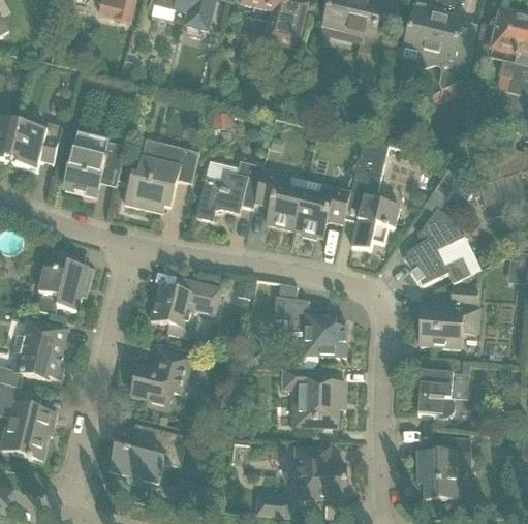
[(101,0),(98,12),(129,21),(134,0),(101,0)]
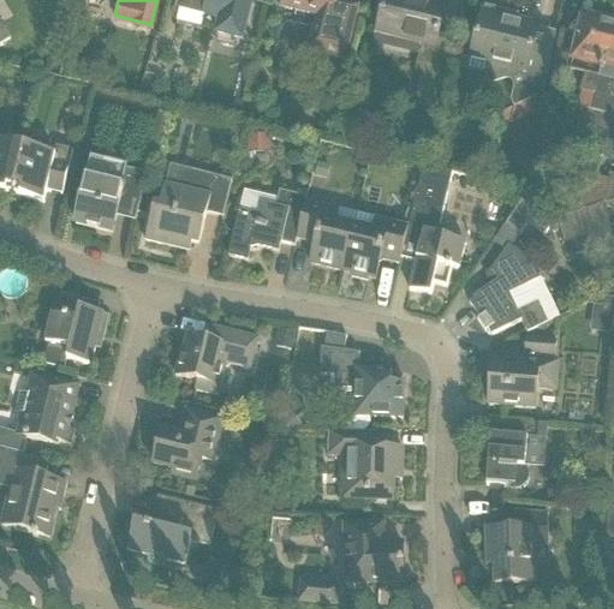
[(178,0),(178,3),(174,19),(201,25),(204,9),(220,13),(216,29),(239,35),(240,35),(249,0),(263,0),(178,0)]
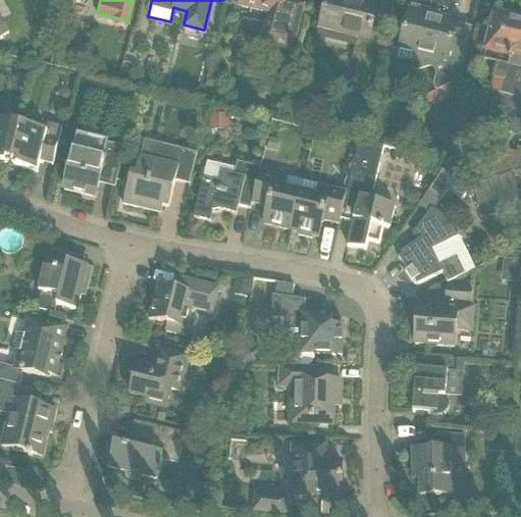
[(236,0),(236,1),(233,12),(265,19),(260,39),(296,48),(307,1),(303,0),(236,0)]
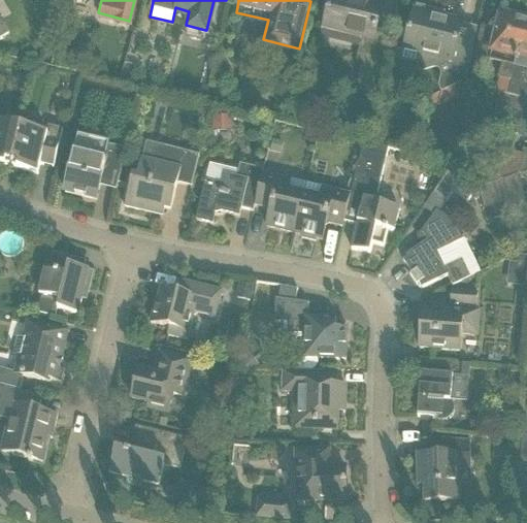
[(374,89),(379,77),(385,53),(369,48),(371,37),(372,37),(382,0),(328,0),(322,25),(366,35),(358,72),(355,84),(374,89)]
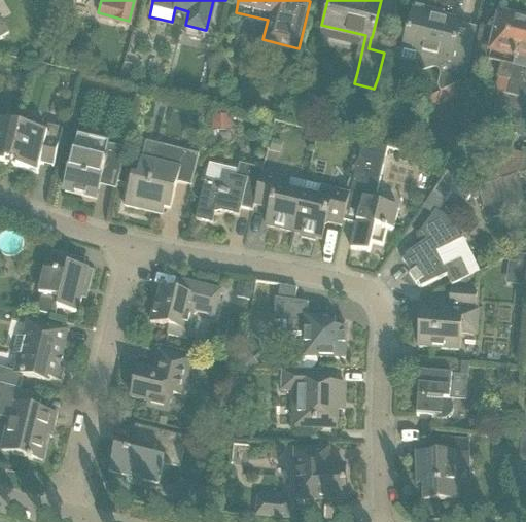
[(407,29),(402,45),(415,48),(419,66),(432,63),(440,64),(446,61),(447,58),(450,59),(449,65),(440,69),(436,83),(437,88),(463,76),(469,50),(453,46),(460,19),(430,11),(431,6),(415,2),(414,7),(412,6),(410,15),(407,29)]
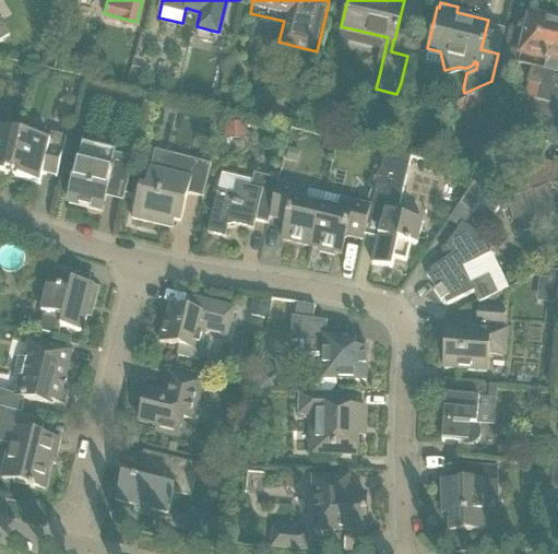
[(534,110),(556,18),(529,11),(524,30),(509,26),(501,57),(518,61),(518,60),(532,63),(521,107),(534,110)]
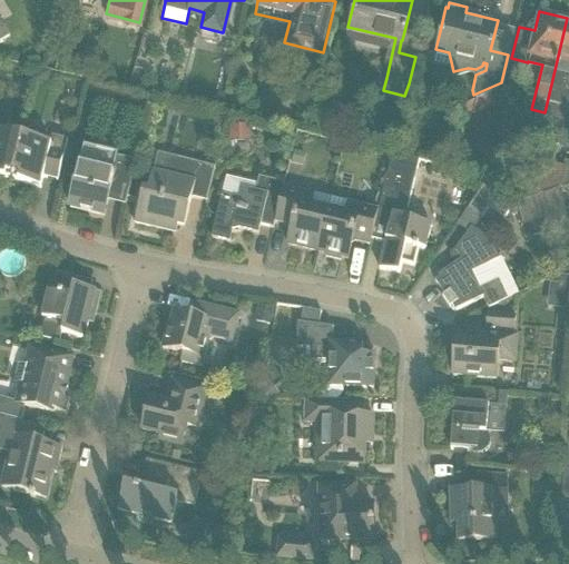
[(430,13),(425,28),(440,31),(443,17),(430,13)]
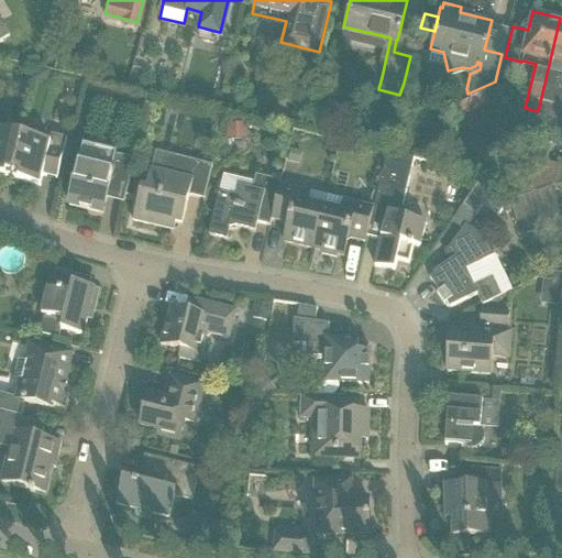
[(561,18),(560,18),(538,111),(555,116),(561,87),(561,18)]
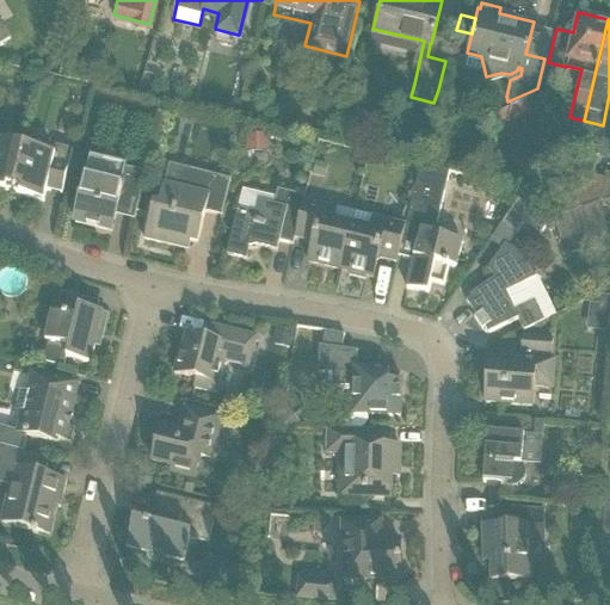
[(266,129),(245,129),(246,146),(266,146),(266,129)]
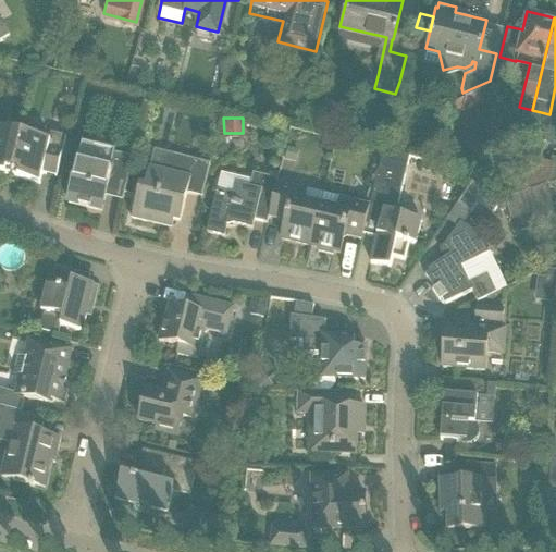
[(0,169),(11,172),(21,130),(0,123),(0,169)]
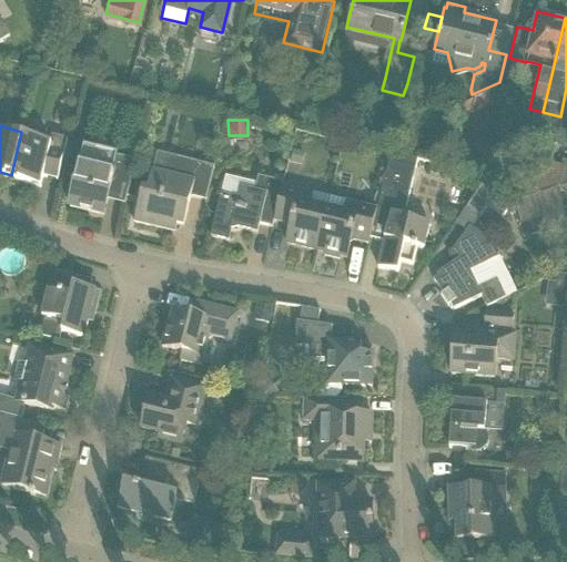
[(49,139),(21,132),(11,175),(39,183),(42,172),(56,175),(66,134),(51,131),(49,139)]
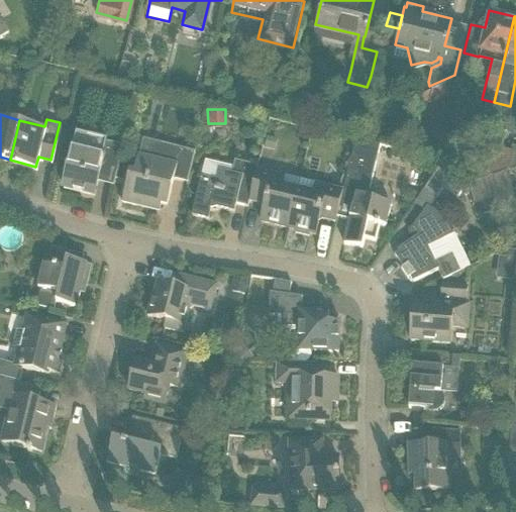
[(114,175),(122,141),(76,130),(62,184),(93,192),(98,171),(114,175)]
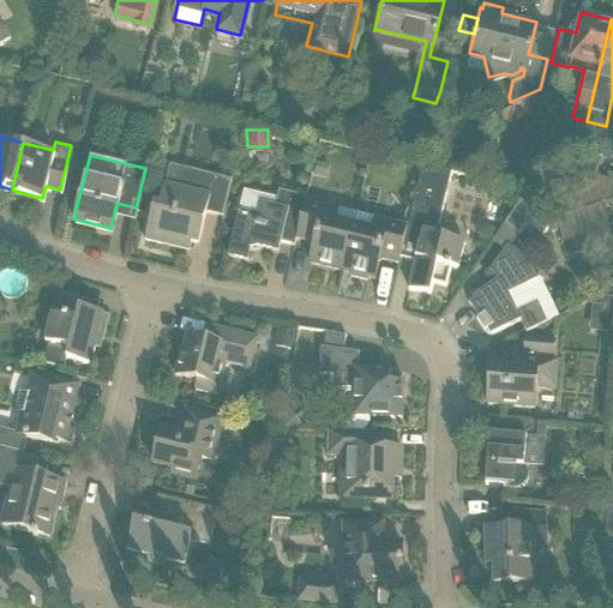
[(317,157),(313,172),(325,174),(329,161),(317,157)]
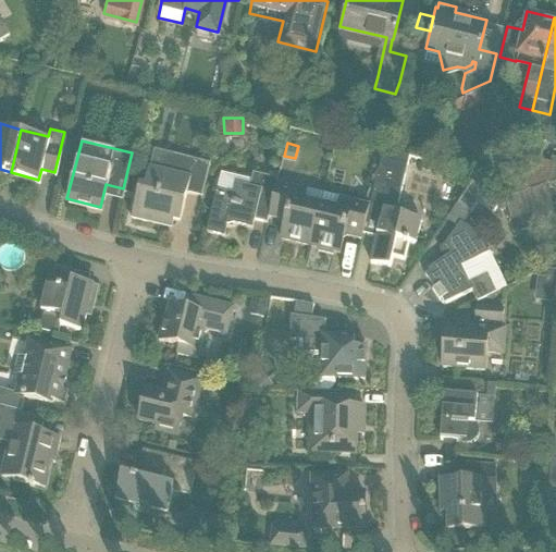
[(138,181),(131,213),(167,222),(169,215),(173,216),(178,217),(186,189),(200,193),(209,159),(190,155),(168,149),(152,145),(148,163),(144,182),(138,181)]
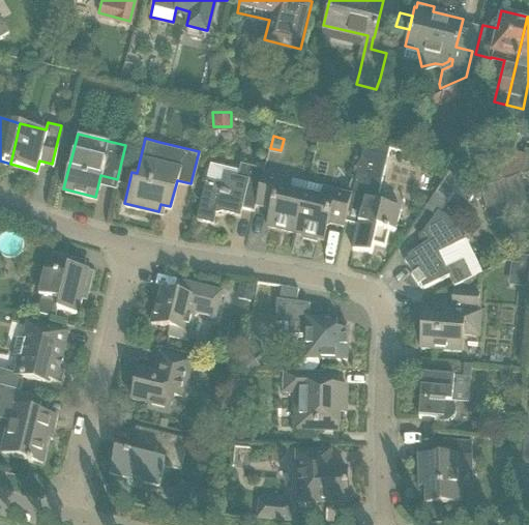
[(351,191),(349,200),(361,203),(357,221),(352,246),(370,251),(373,240),(384,243),(387,226),(394,228),(400,205),(382,201),(384,194),(377,192),(388,144),(363,139),(351,191)]
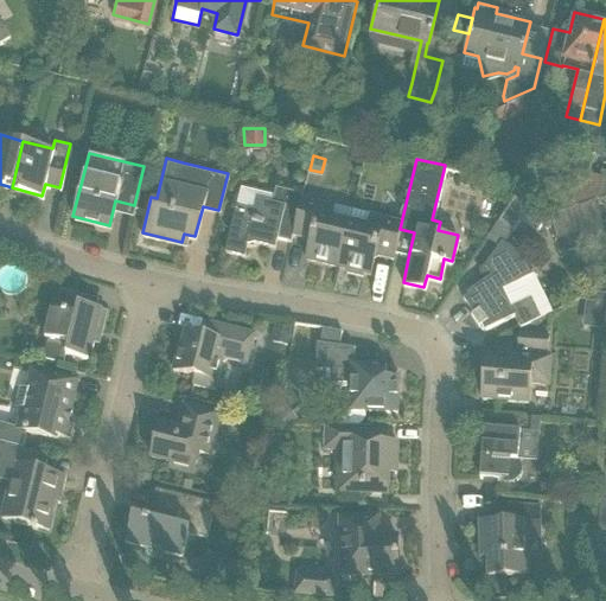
[(572,166),(560,205),(598,194),(603,173),(572,166)]
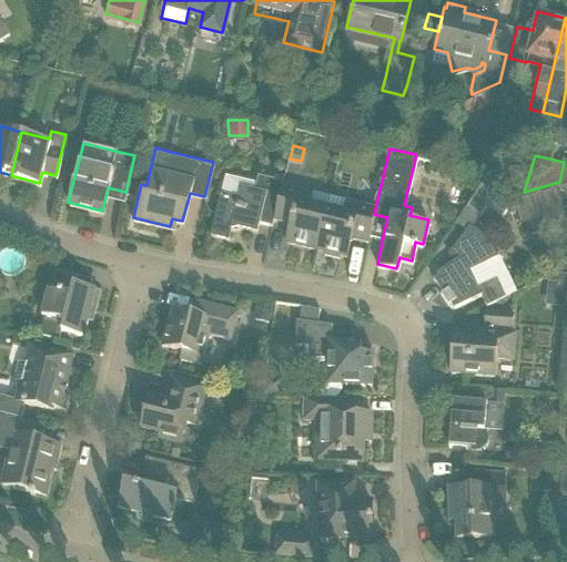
[(224,172),(220,190),(210,232),(228,236),(231,222),(256,228),(259,220),(271,223),(272,217),(281,181),(282,177),(256,171),(255,179),(225,172),(224,172)]
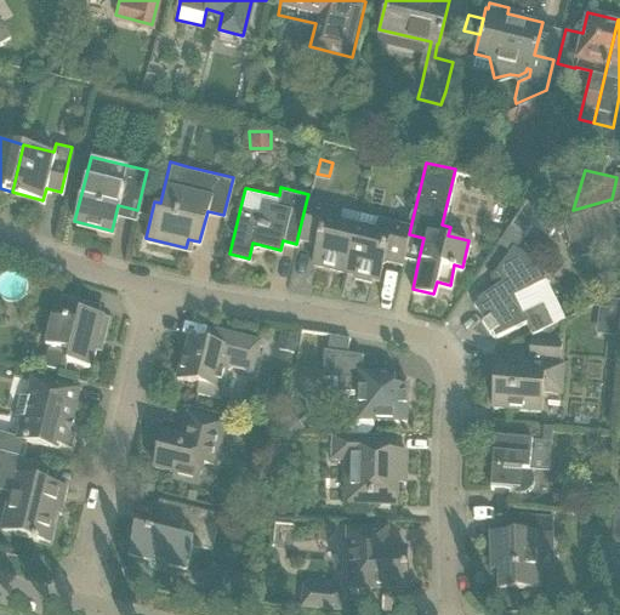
[(517,210),(510,221),(524,232),(532,220),(549,232),(552,228),(559,217),(561,216),(525,197),(517,210)]
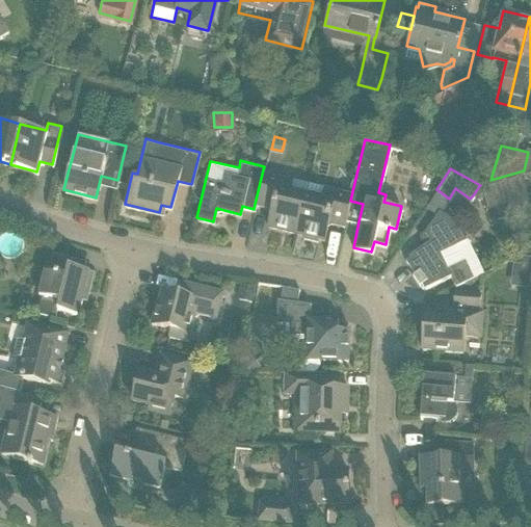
[(285,175),(263,169),(255,204),(268,207),(270,206),(272,210),(270,211),(267,224),(295,231),(304,192),(289,188),(290,183),(285,175)]
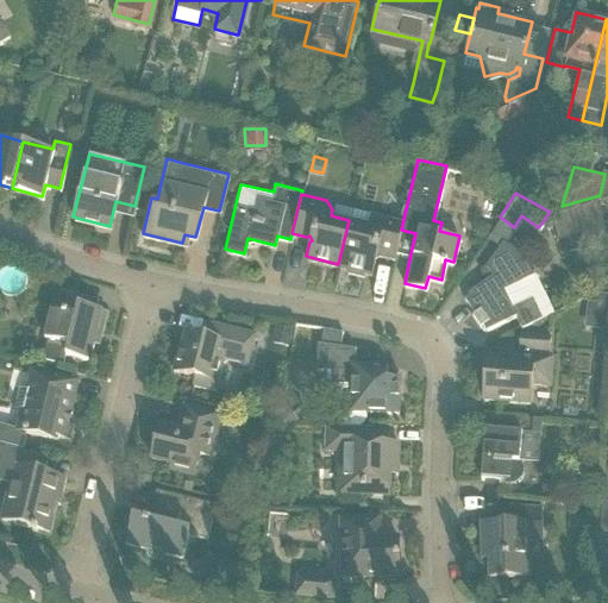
[(595,198),(550,212),(550,213),(553,224),(557,234),(580,227),(585,245),(607,238),(595,198)]
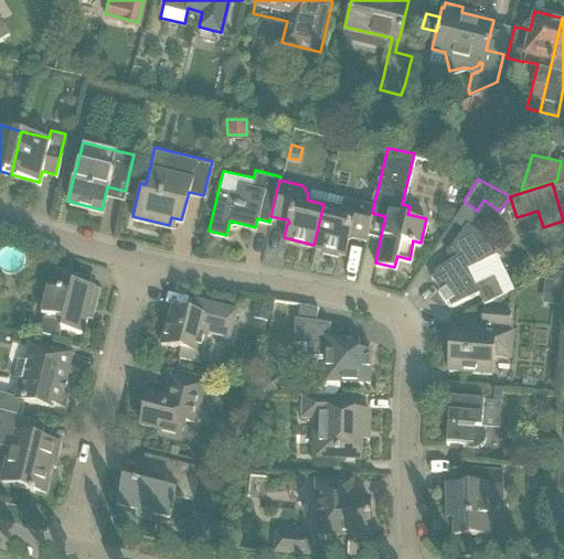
[(323,204),(314,245),(321,247),(321,249),(337,254),(338,250),(343,253),(348,238),(347,237),(350,234),(351,236),(365,239),(366,232),(374,203),(351,197),(342,202),(341,207),(323,204)]
